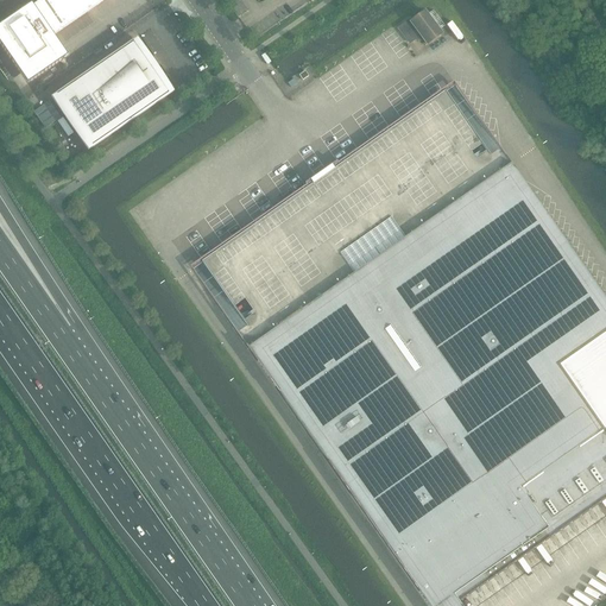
[(33,4),(0,26),(0,40),(30,83),(70,56),(55,35),(105,0),(42,0),(35,5),(33,4)]
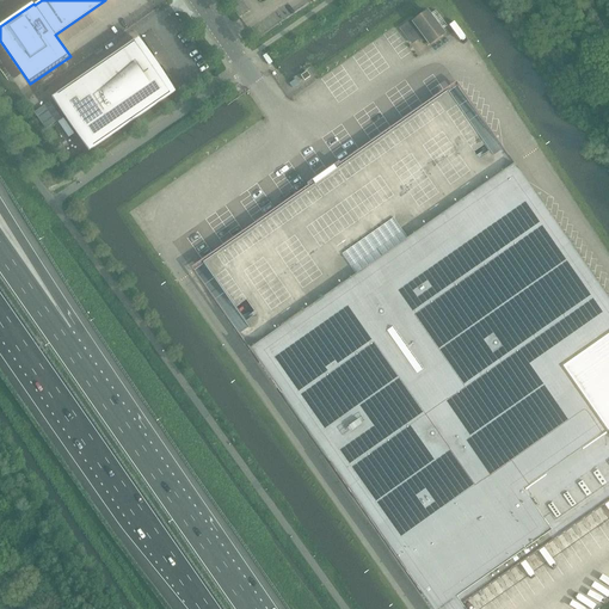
[(413,18),(401,26),(412,41),(424,32),(432,43),(447,32),(443,29),(449,24),(438,8),(432,13),(429,10),(416,20),(413,18)]
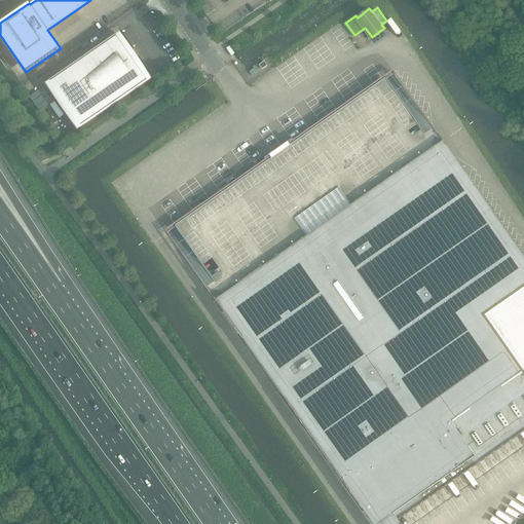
[(72,117),(74,120),(78,126),(79,126),(85,122),(88,120),(88,119),(95,115),(98,113),(103,109),(104,109),(107,107),(112,103),(116,101),(115,101),(121,97),(124,95),(131,90),(134,88),(140,84),(143,82),(149,78),(149,77),(145,71),(143,68),(139,63),(139,62),(136,64),(133,60),(133,59),(134,58),(134,57),(134,55),(133,55),(133,54),(132,54),(131,54),(129,54),(128,54),(127,52),(131,50),(131,49),(129,49),(126,44),(124,41),(119,35),(49,83),(53,89),(55,92),(60,99),(63,97),(71,109),(68,111),(72,117)]
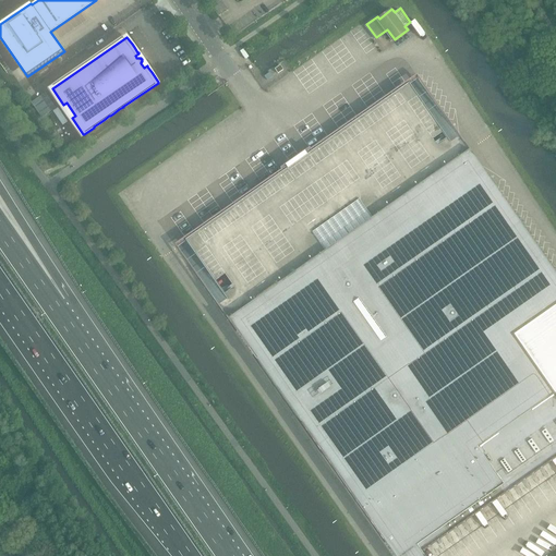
[(229,315),(469,147),(407,60),(405,62),(172,225),(166,229),(229,315)]
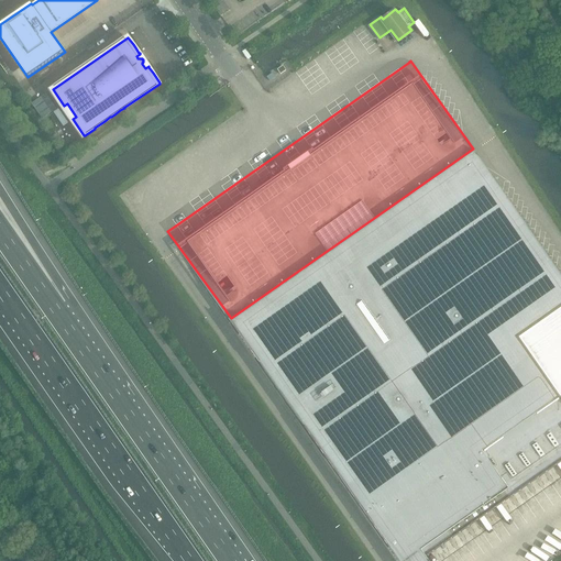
[(560,272),(475,149),(231,320),(399,560),(425,560),(429,559),(427,556),(560,460),(560,272)]
